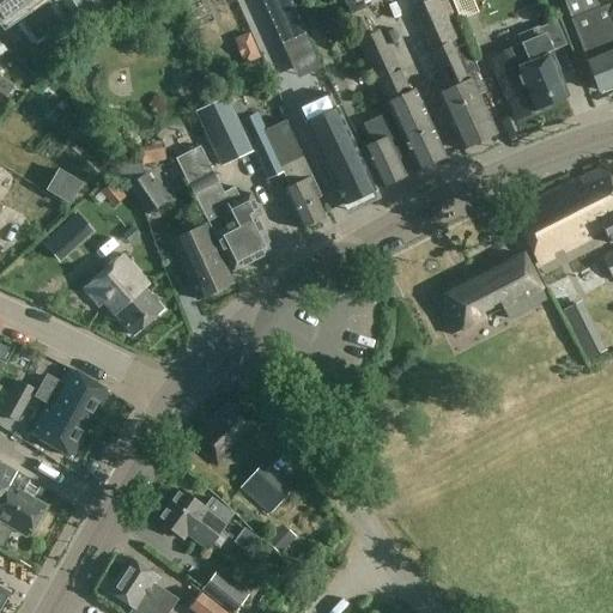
[(49,32),(28,0),(0,0),(0,13),(4,19),(28,2),(34,13),(23,20),(37,40),(49,32)]
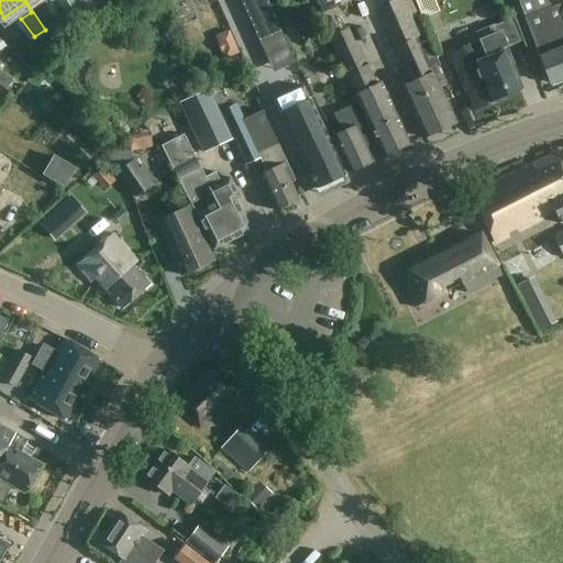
[(25,0),(45,30),(56,22),(44,3),(41,0),(25,0)]
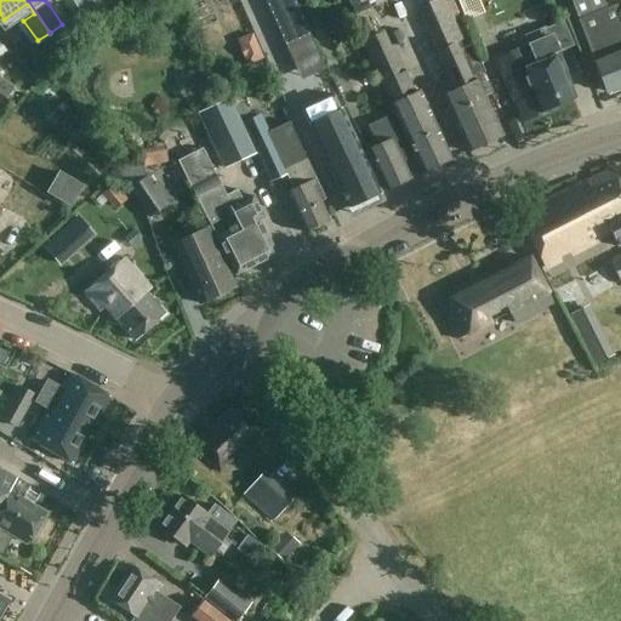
[(80,0),(68,6),(80,29),(92,22),(80,0)]
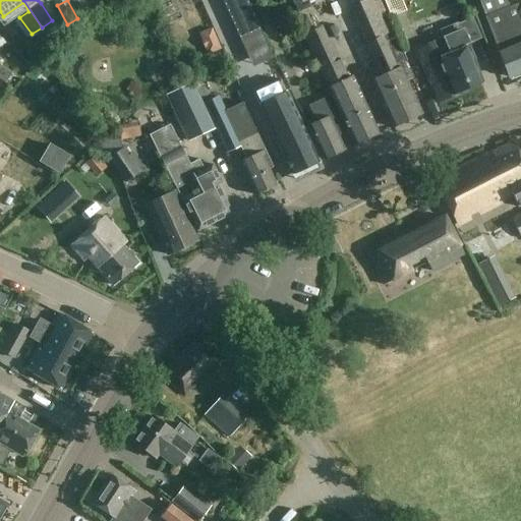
[(83,0),(68,0),(80,19),(92,12),(83,0)]
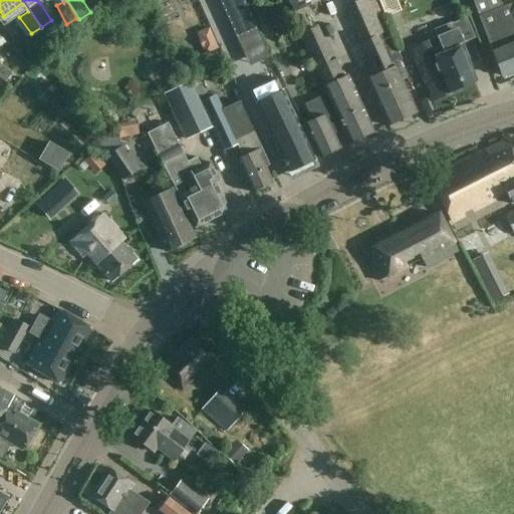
[(242,0),(221,0),(244,51),(262,43),(242,0)]
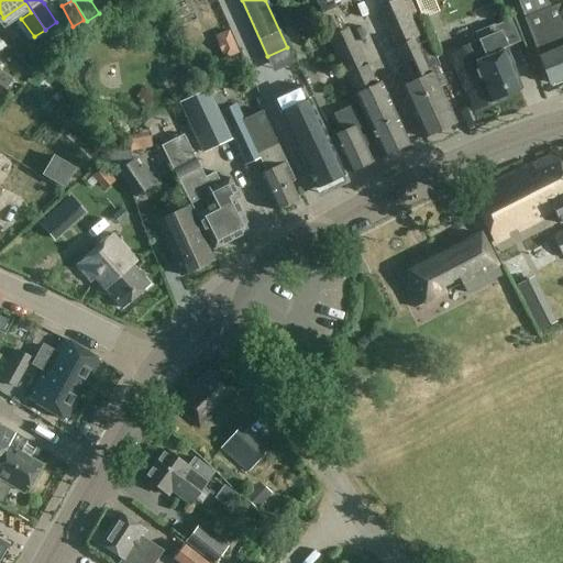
[(348,28),(340,31),(330,9),(346,1),(345,0),(313,0),(321,14),(318,17),(328,36),(382,156),(409,144),(382,83),(376,85),(356,41),(354,42),(348,28)]
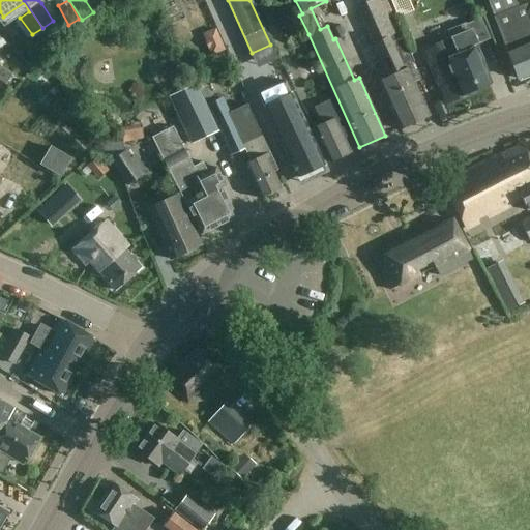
[(412,61),(384,0),(369,0),(356,5),(387,74),(376,79),(399,129),(428,116),(413,83),(418,80),(410,62),(412,61)]
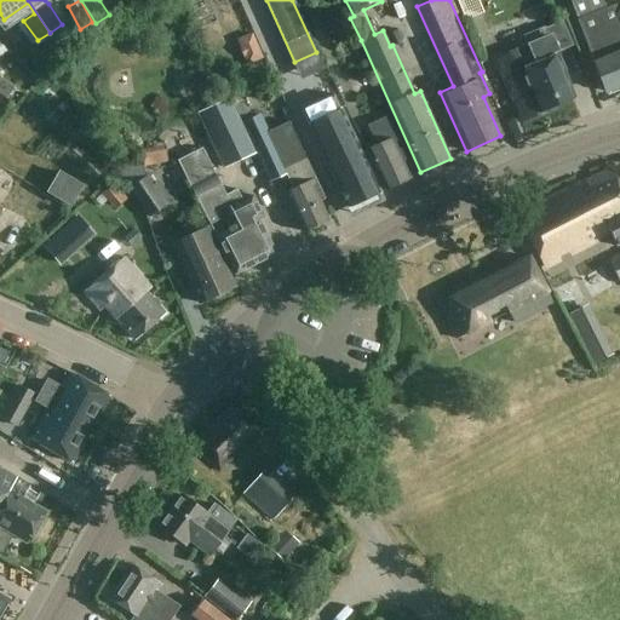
[(455,0),(464,19),(484,11),(480,0),(455,0)]
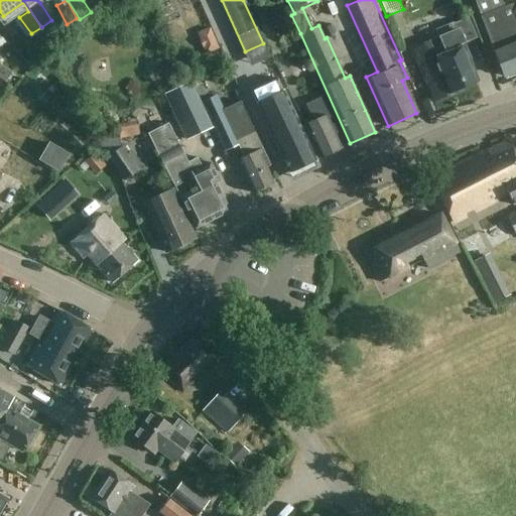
[(424,0),(420,0),(403,7),(417,42),(437,34),(424,0)]
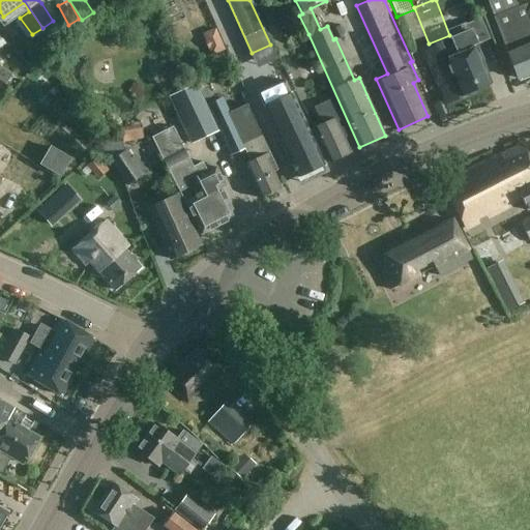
[(529,11),(528,12),(525,4),(518,7),(514,0),(491,0),(487,2),(518,78),(529,72),(529,11)]
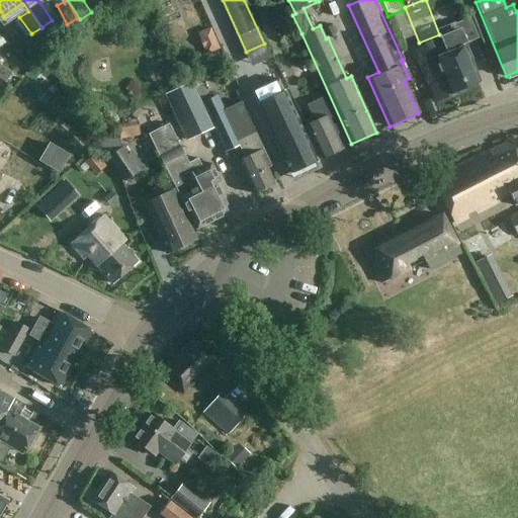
[(468,19),(439,31),(442,37),(414,49),(433,97),(450,90),(451,92),(453,91),(455,95),(467,90),(466,86),(479,82),(468,59),(471,58),(464,41),(476,36),(468,19)]
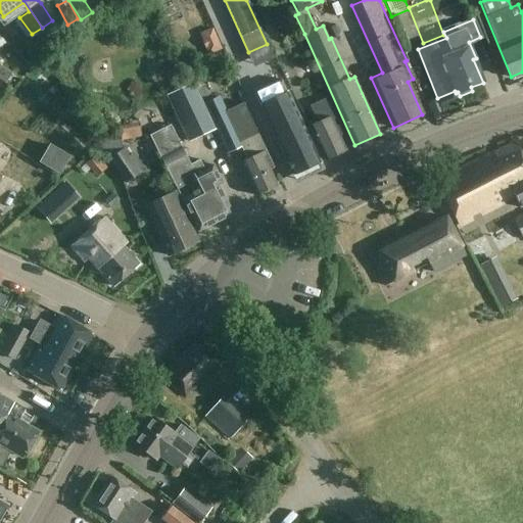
[(280,70),(259,81),(258,85),(262,93),(257,95),(276,136),(275,137),(293,176),(294,175),(297,180),(322,169),(319,163),(320,162),(317,156),(321,154),(307,127),(304,129),(302,124),(305,122),(286,81),(285,82),(280,70)]
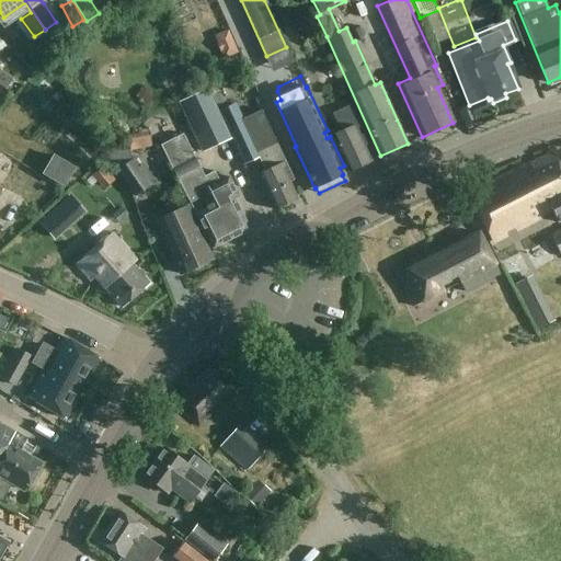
[(179,103),(202,153),(231,139),(244,165),(259,159),(264,171),(258,174),(275,212),(297,201),(288,183),(294,181),(276,144),(256,152),(235,104),(218,112),(208,89),(179,103)]
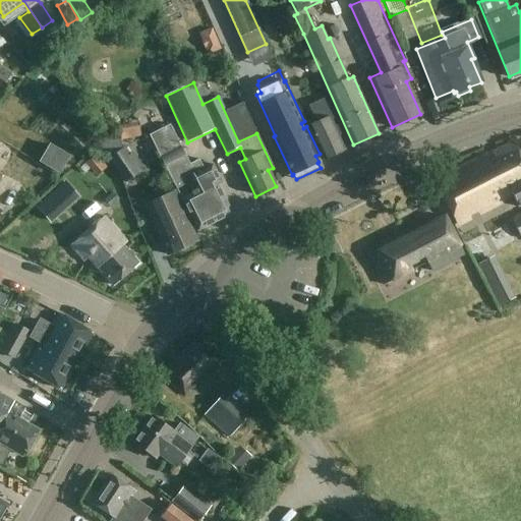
[(306,126),(320,154),(324,161),(345,151),(338,136),(343,134),(326,98),(307,106),(315,122),(306,126)]
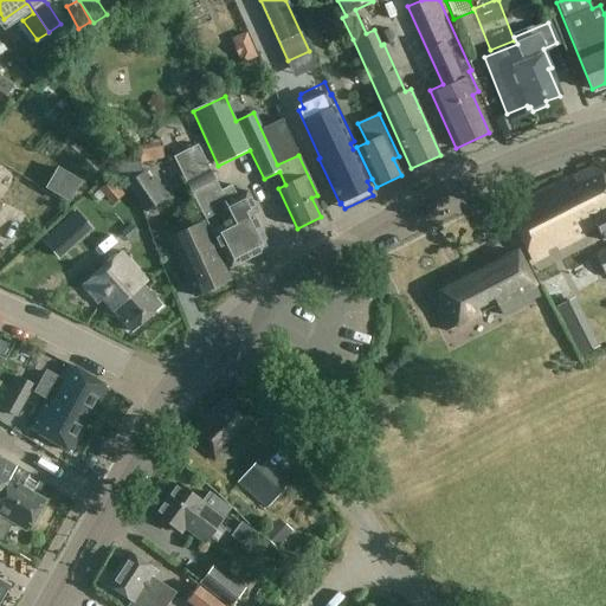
[(144,146),(148,161),(169,158),(167,141),(144,146)]
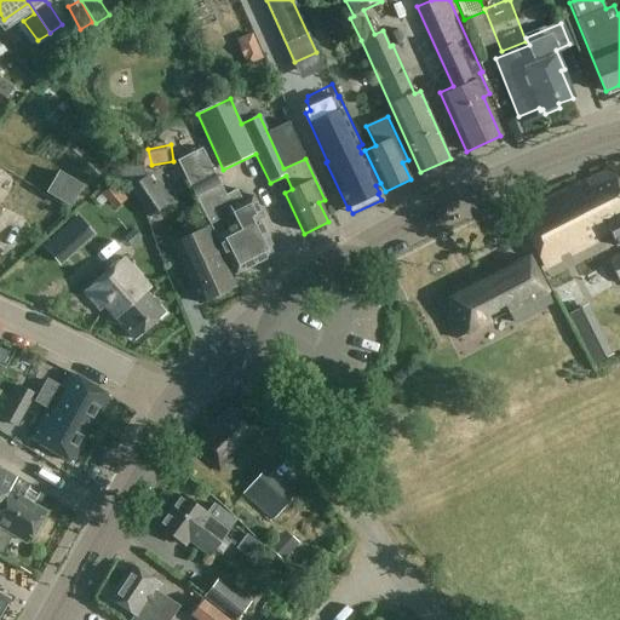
[(201,148),(177,161),(235,275),(275,254),(258,220),(263,218),(252,196),(242,201),(236,190),(225,195),(201,148)]
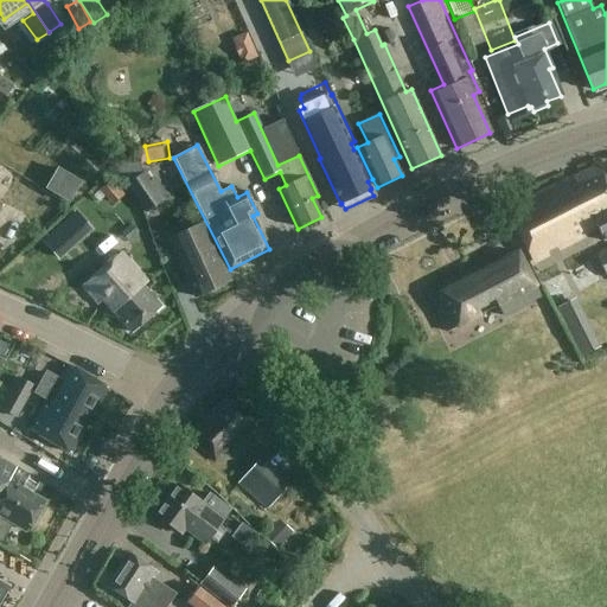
[(57,167),(46,187),(68,199),(80,180),(57,167)]
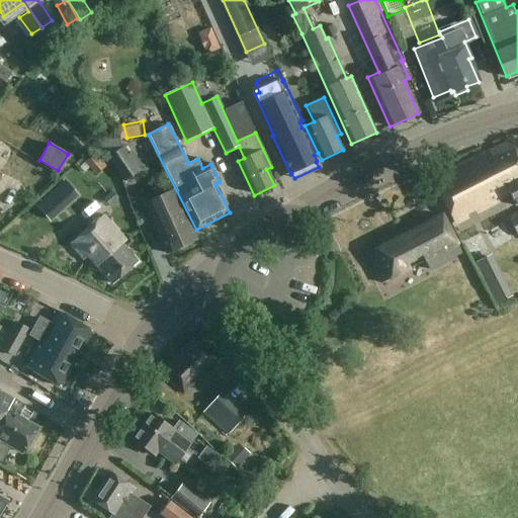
[(490,151),(433,180),(454,223),(509,194),(514,206),(517,203),(517,158),(510,143),(491,153),(490,151)]
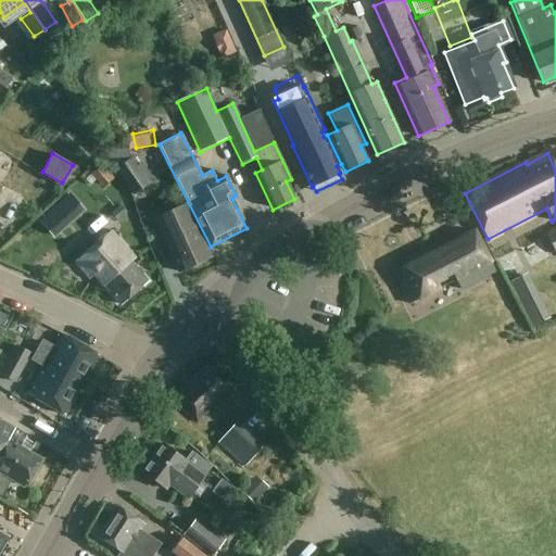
[(134,156),(115,169),(133,196),(153,181),(141,163),(139,164),(134,156)]
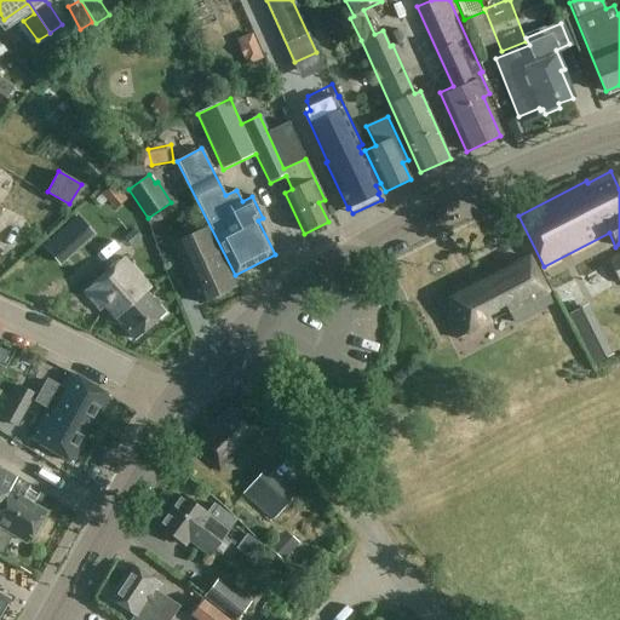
[(46,214),(55,223),(68,208),(58,201),(46,214)]
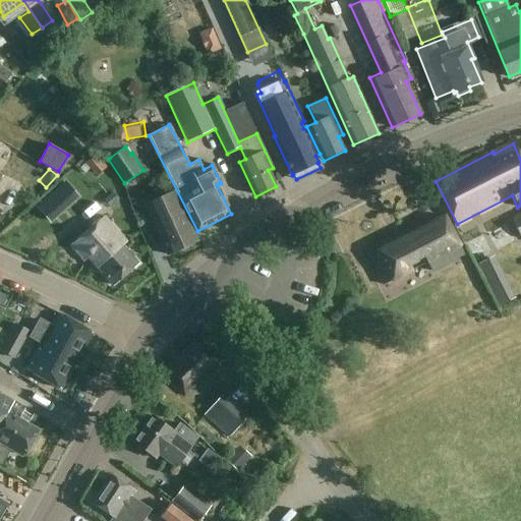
[(106,214),(123,199),(108,182),(97,192),(102,198),(97,204),(106,214)]
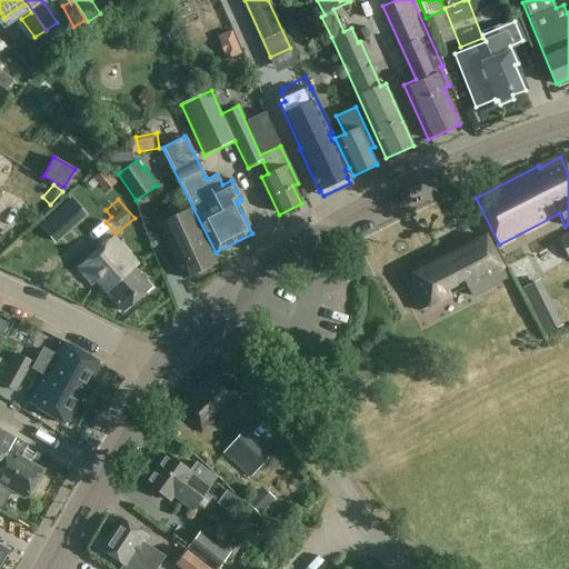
[(75,223),(61,209),(41,227),(55,241),(75,223)]
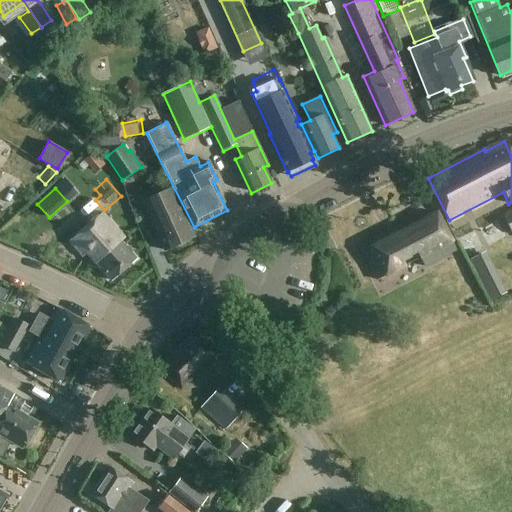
[(141,201),(164,250),(193,237),(171,188),(141,201)]
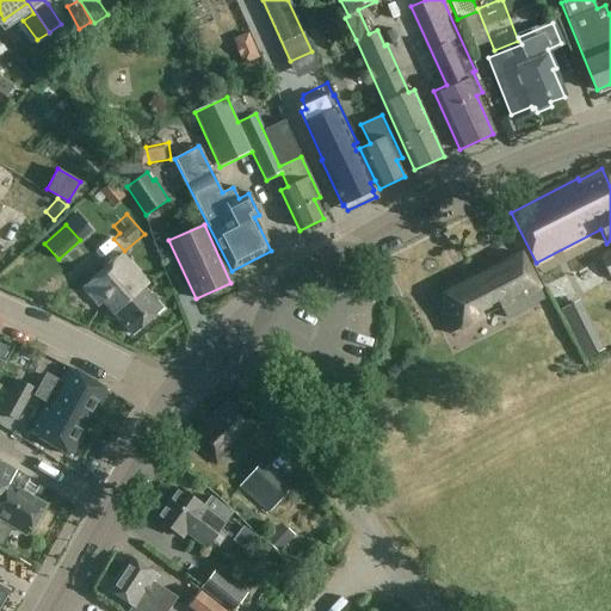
[(610,281),(610,248),(598,255),(610,281)]
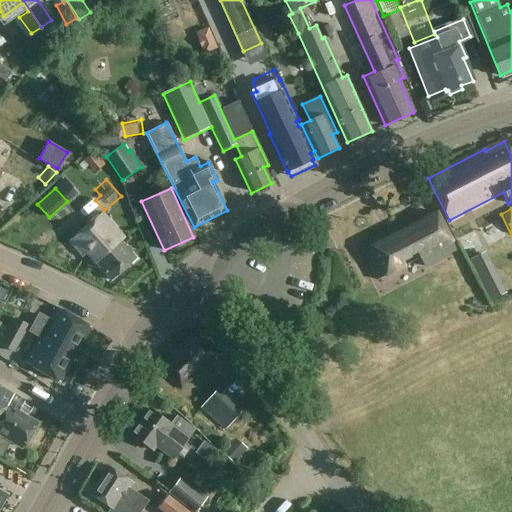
[(448,247),(453,244),(436,212),(361,251),(376,280),(399,268),(400,271),(407,268),(405,265),(419,257),(423,266),(450,252),(448,247)]
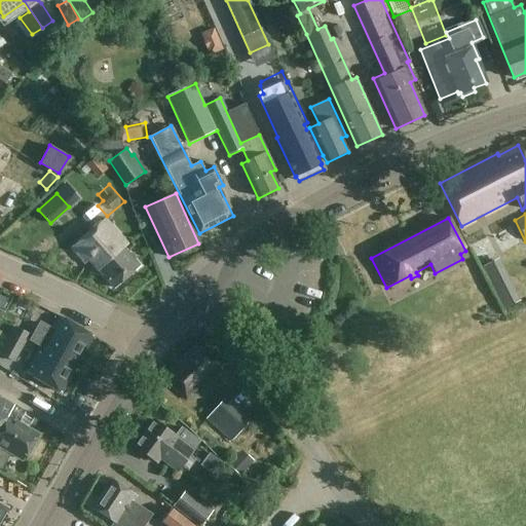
[(105,219),(72,247),(85,262),(89,259),(114,288),(139,266),(123,248),(126,245),(105,219)]
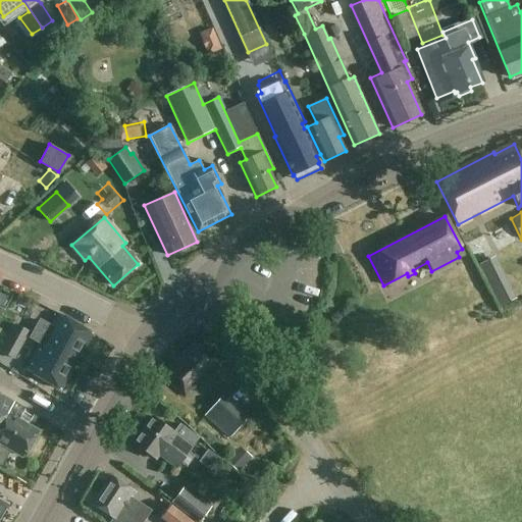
[(468,232),(477,253),(513,237),(507,222),(491,229),(488,223),(468,232)]
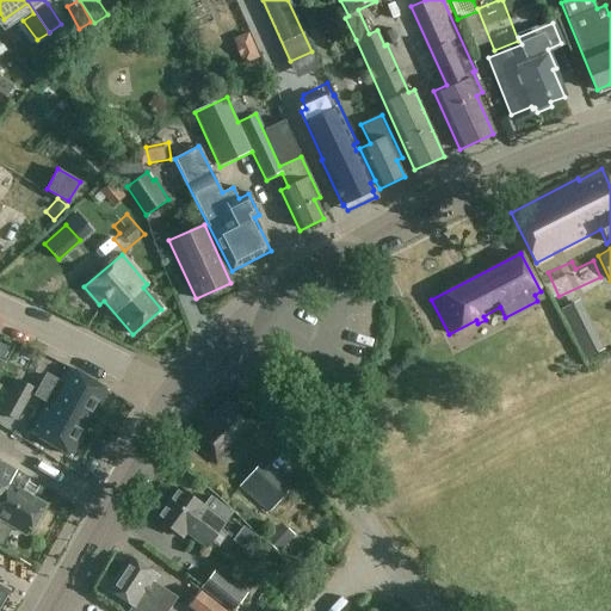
[(59,380),(29,431),(69,455),(106,389),(71,369),(63,382),(59,380)]
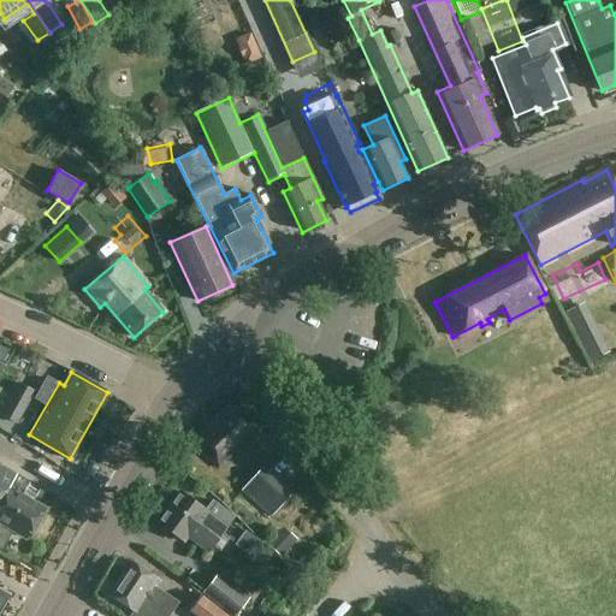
[(40,385),(22,374),(0,413),(0,416),(17,426),(40,385)]
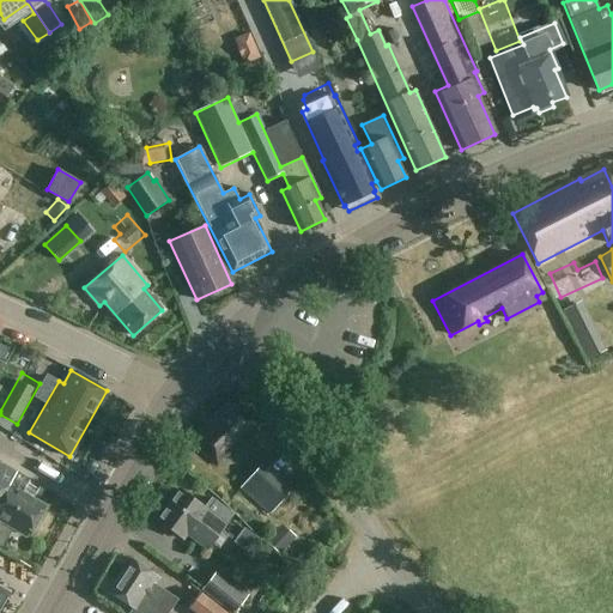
[(229,401),(189,441),(216,465),(255,425),(229,401)]
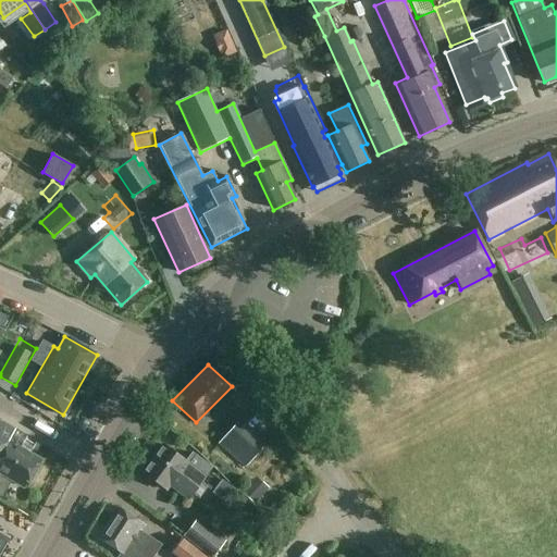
[(15,430),(0,420),(0,473),(23,487),(40,460),(9,441),(15,430)]
